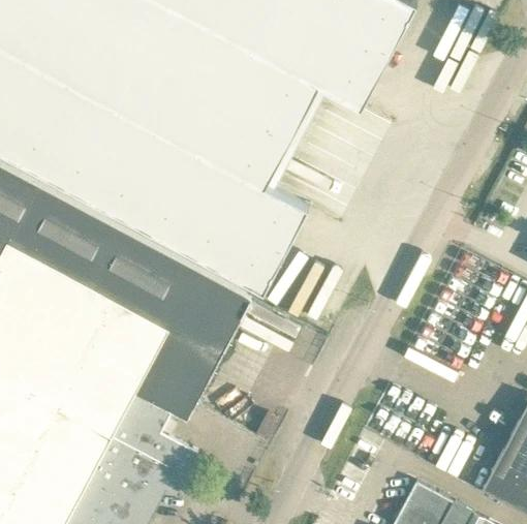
[(0,152),(253,287),(256,289),(262,293),(308,209),(265,186),(317,86),(361,110),(415,5),(406,0),(0,0),(0,152)]
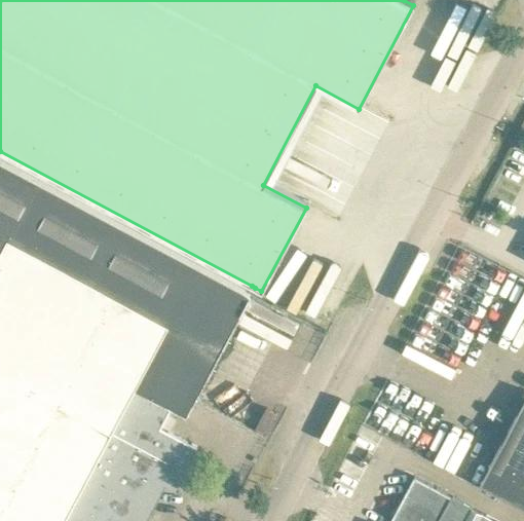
[(147,520),(163,490),(172,494),(194,452),(158,433),(170,412),(185,419),(193,404),(249,298),(247,297),(0,165),(0,520),(147,520)]
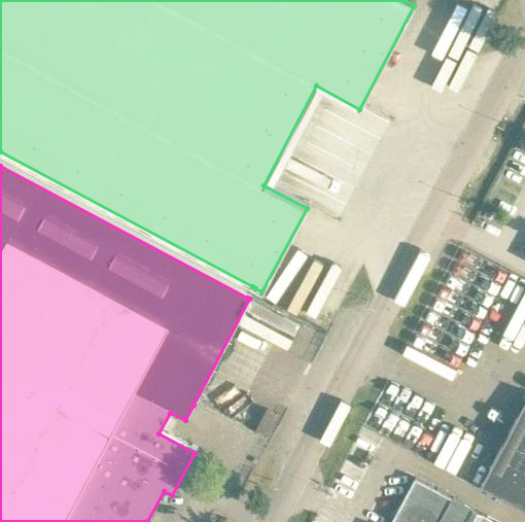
[(524,402),(479,490),(524,514),(524,402)]
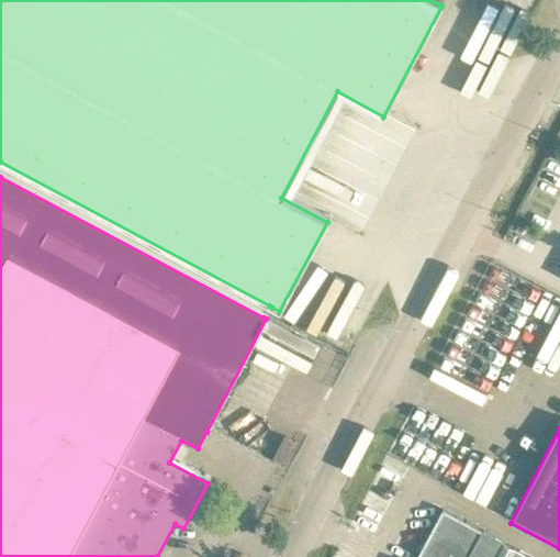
[(387,497),(392,500),(396,490),(391,488),(387,497)]
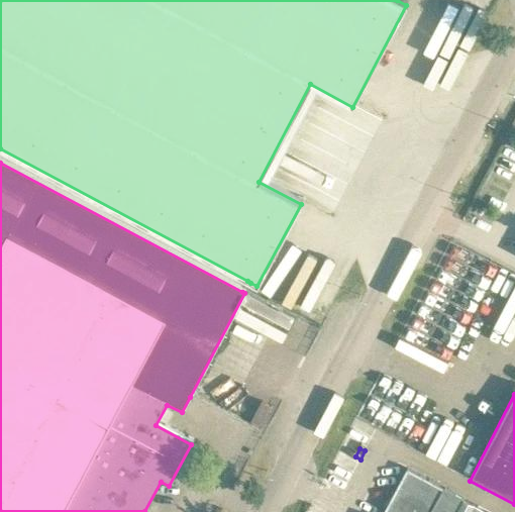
[(480,511),(405,473),(384,511),(480,511)]
